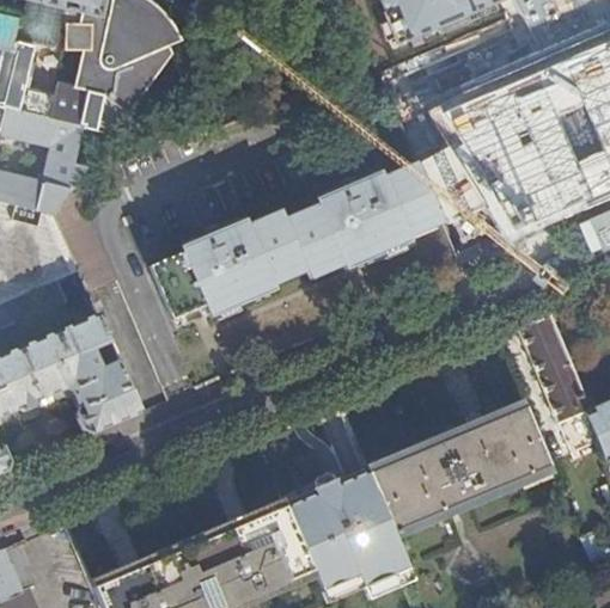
[(127,120),(176,56),(172,50),(187,44),(182,32),(177,20),(163,4),(158,0),(29,0),(24,18),(18,18),(13,41),(35,45),(63,51),(58,83),(103,99),(127,120)]
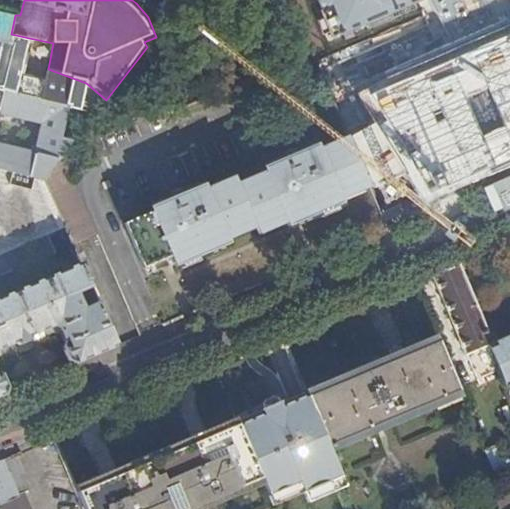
[(322,0),(327,11),(325,12),(337,37),(371,21),(374,28),(404,14),(401,8),(420,0),(322,0)]
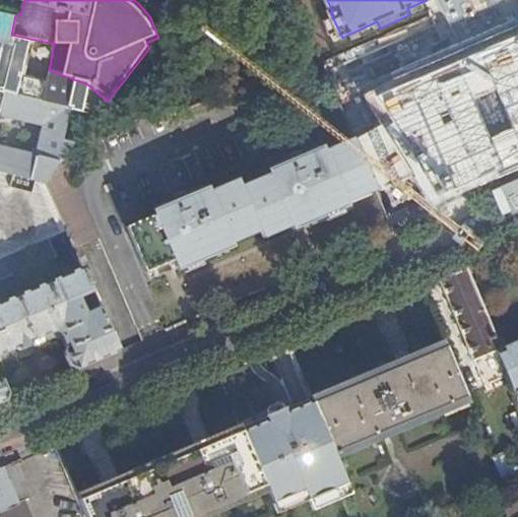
[(439,0),(457,44),(355,86),(369,115),(347,124),(352,135),(372,180),(376,188),(386,214),(517,157),(517,0),(439,0)]
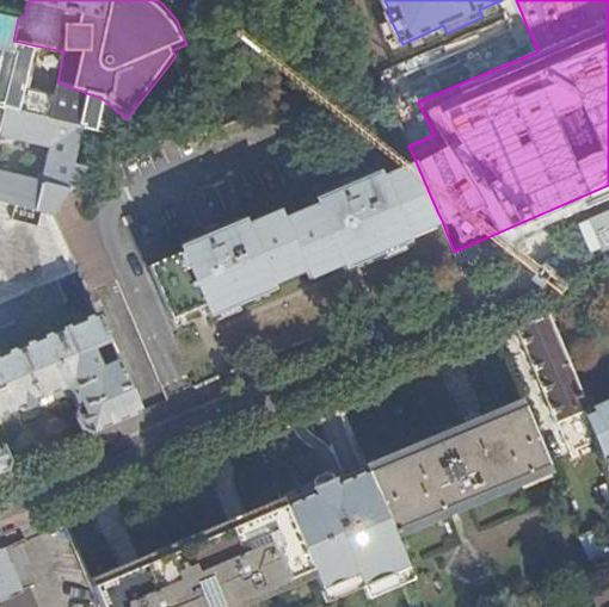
[(57,82),(55,93),(24,85),(35,45),(13,41),(18,18),(0,13),(0,199),(55,212),(77,184),(127,119),(103,99),(57,82)]
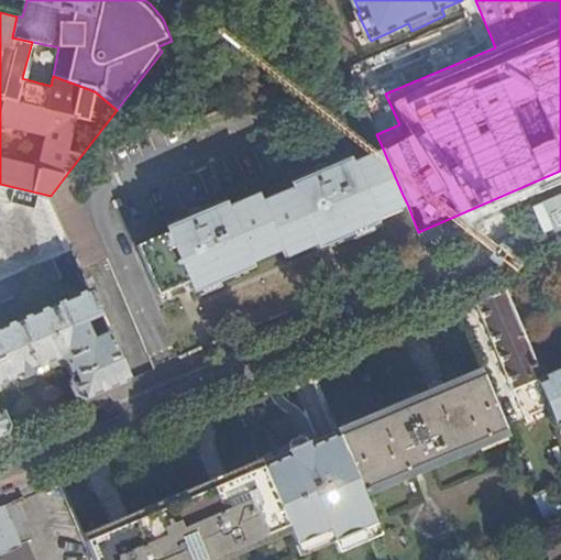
[(403,195),(382,146),(349,162),(347,156),(328,164),(332,172),(316,178),(312,173),(296,179),(297,184),(264,197),(261,191),(228,207),(250,254),(278,241),(281,248),(312,233),(316,243),(318,245),(352,231),(372,223),(377,220),(376,217),(372,209),(403,195)]
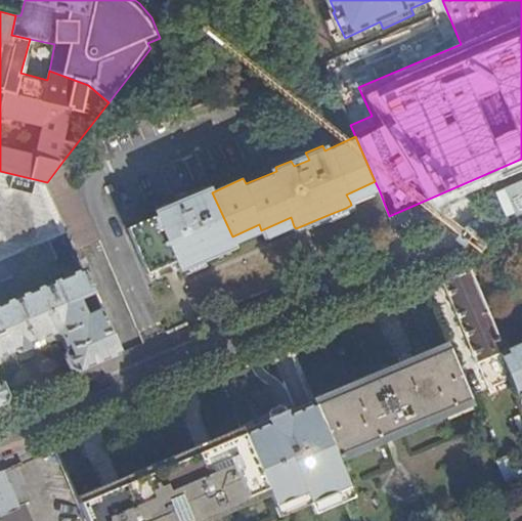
[(66,158),(47,182),(68,233),(74,248),(100,239),(66,158)]
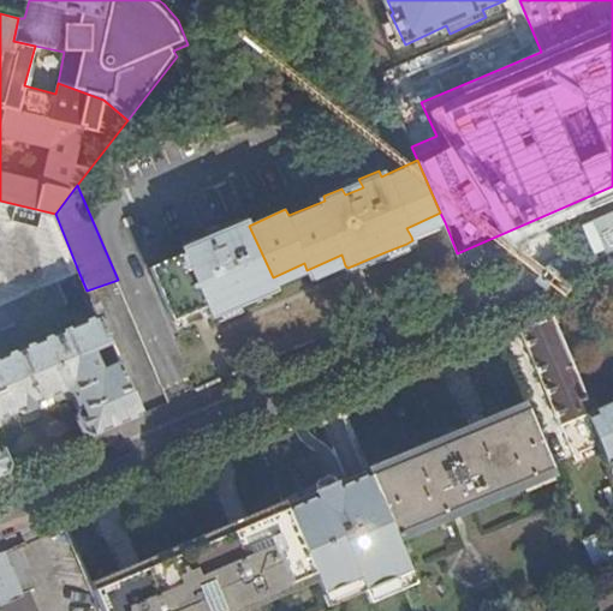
[(79,274),(55,214),(0,201),(0,333),(72,304),(61,281),(79,274)]
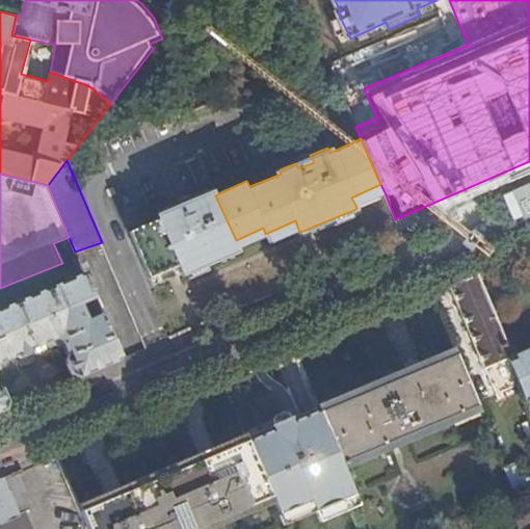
[(385,192),(380,184),(351,197),(355,205),(385,192)]
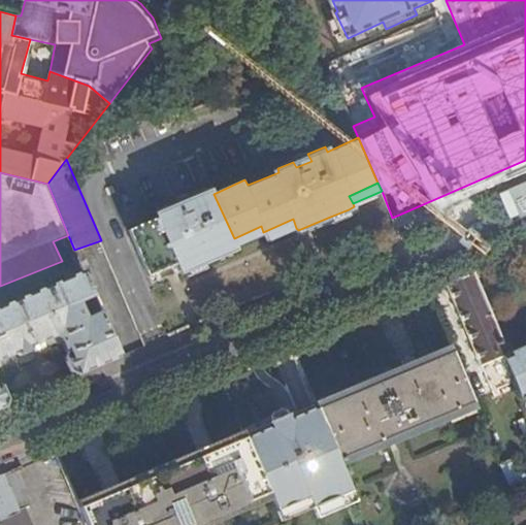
[(234,238),(214,194),(210,189),(193,197),(195,203),(181,209),(177,203),(160,210),(163,216),(131,230),(151,274),(153,273),(176,261),(181,270),(183,272),(186,269),(206,261),(237,249),(238,248),(237,244),(234,238)]
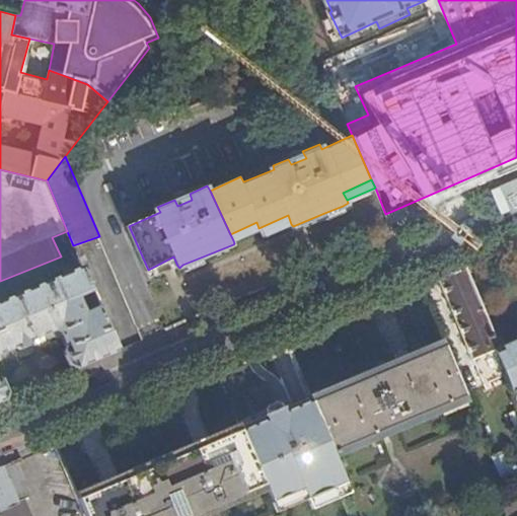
[(343,206),(324,213),(327,218),(344,210),(343,206)]
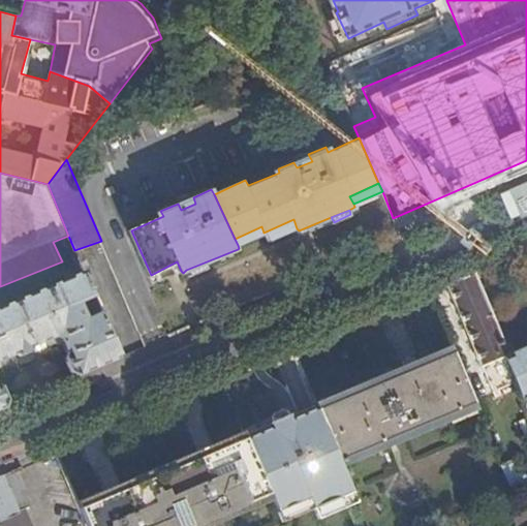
[(293,219),(264,233),(267,240),(297,228),(293,219)]
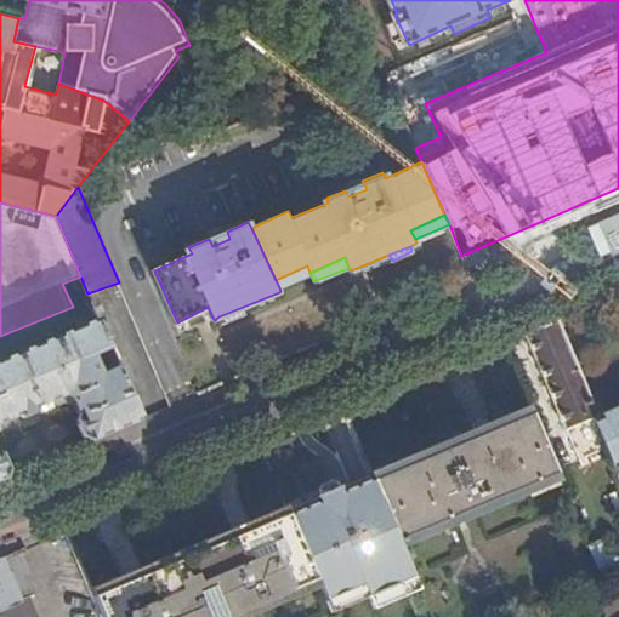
[(276,280),(279,287),(310,273),(307,266),(276,280)]
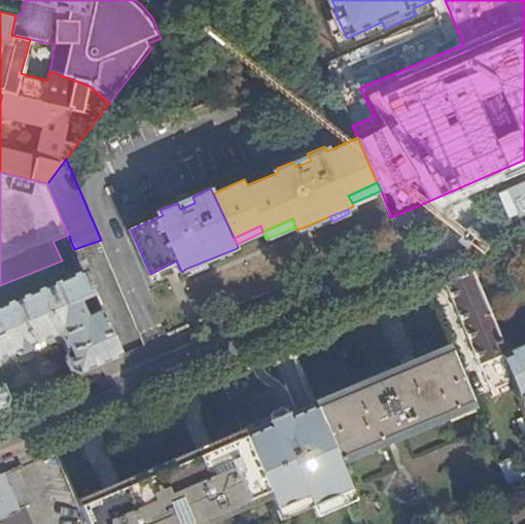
[(176,260),(152,273),(155,280),(180,270),(176,260)]
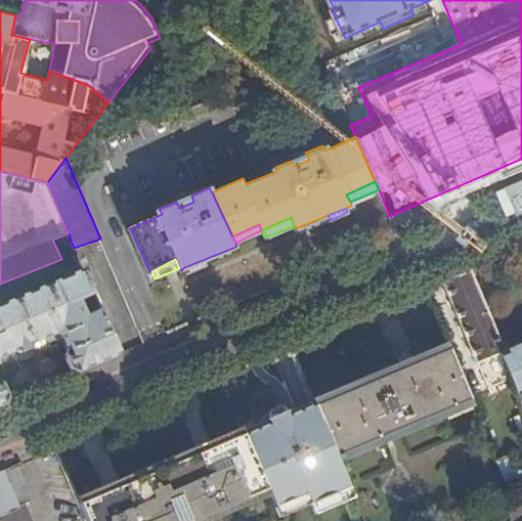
[(207,263),(205,259),(184,267),(188,271),(207,263)]
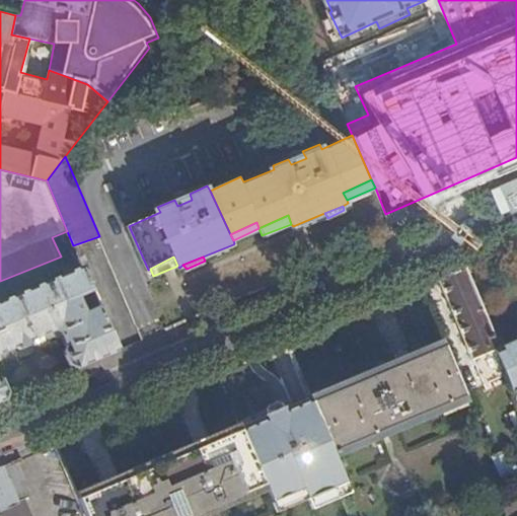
[(499,338),(467,267),(442,278),(475,357),(495,349),(493,340),(499,338)]
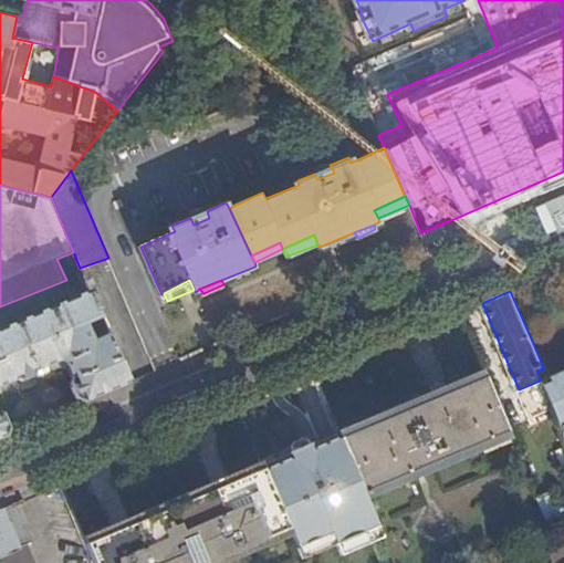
[(81,403),(129,383),(110,337),(92,345),(84,324),(102,318),(92,293),(0,331),(0,436),(6,435),(0,420),(0,385),(56,363),(66,366),(81,403)]
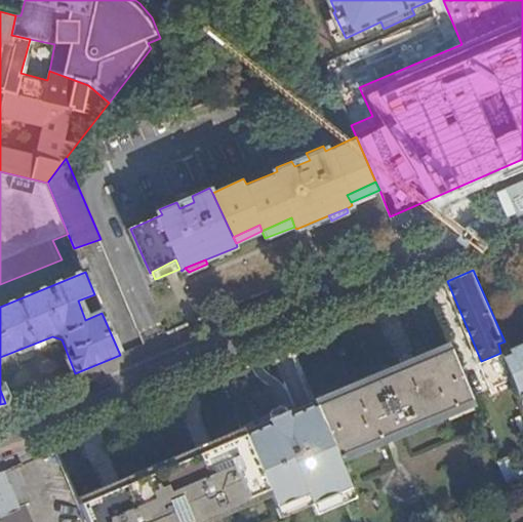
[(506,340),(505,342),(498,344),(500,353),(520,396),(522,394),(522,346),(512,351),(506,340)]
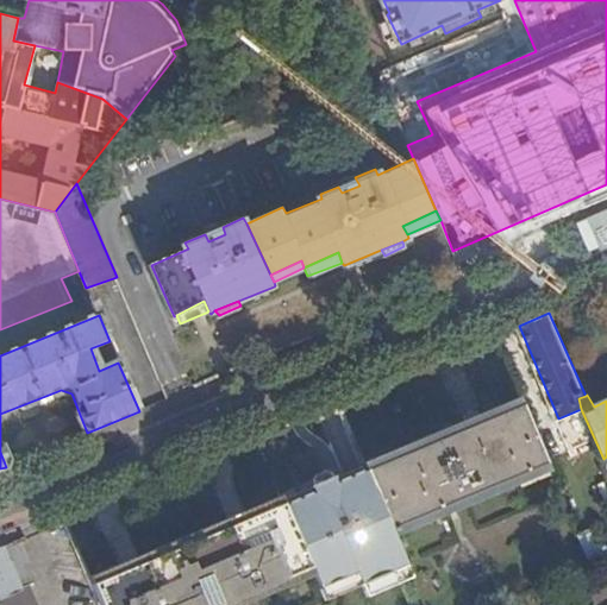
[(523,405),(519,396),(365,461),(368,467),(369,472),(523,405)]
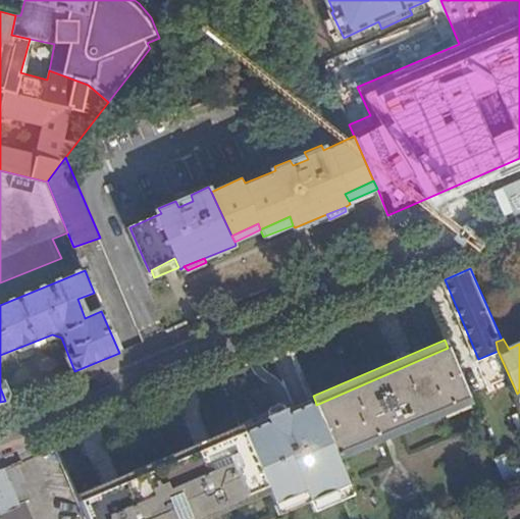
[(338,452),(469,396),(448,348),(316,405),(330,436),(338,452)]
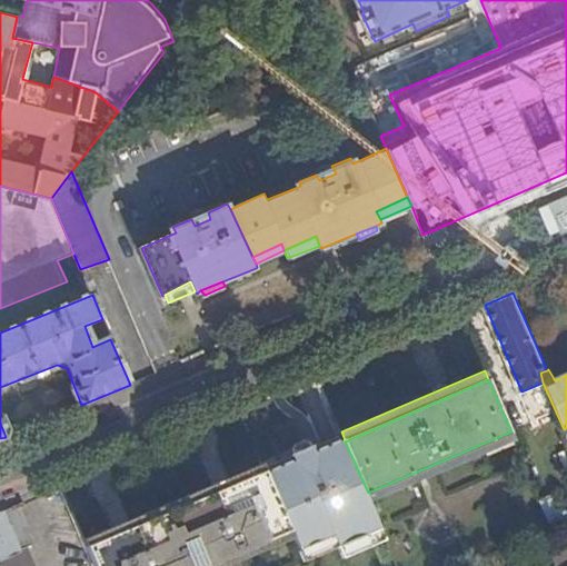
[(371,502),(515,439),(511,432),(368,493),(371,502)]
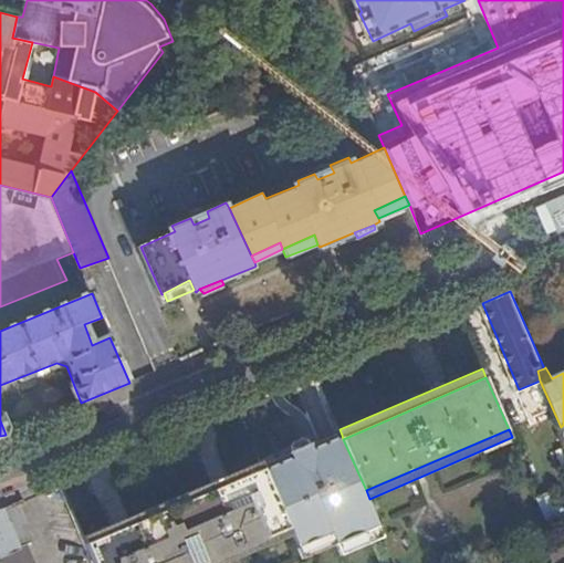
[(358,473),(343,439),(342,435),(314,447),(323,467),(332,462),(340,482),(358,473)]
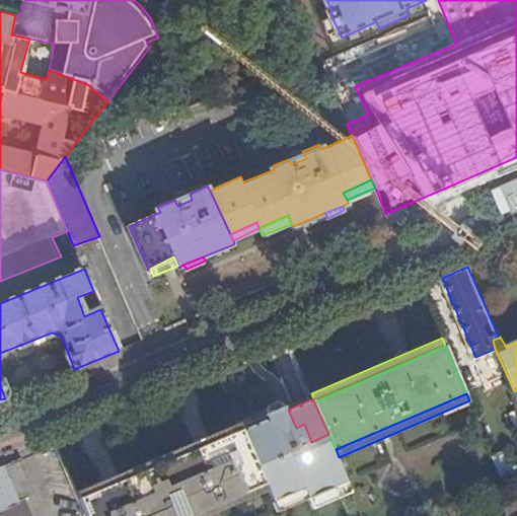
[(349,481),(339,457),(336,449),(328,434),(311,442),(304,424),(296,428),(288,410),(286,406),(268,413),(270,417),(243,428),(268,482),(270,489),(275,501),(306,488),(310,498),(349,481)]
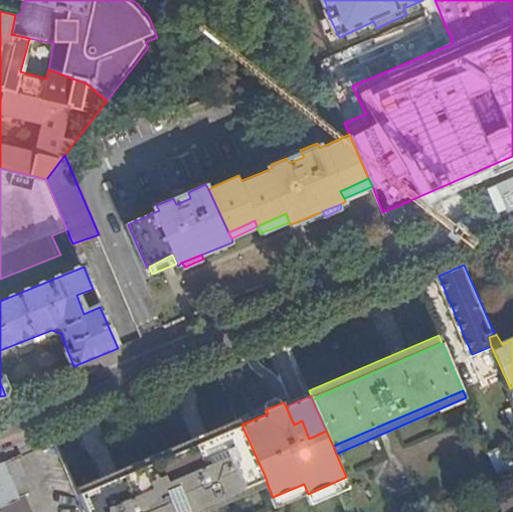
[(241,424),(238,417),(76,488),(80,495),(241,424)]
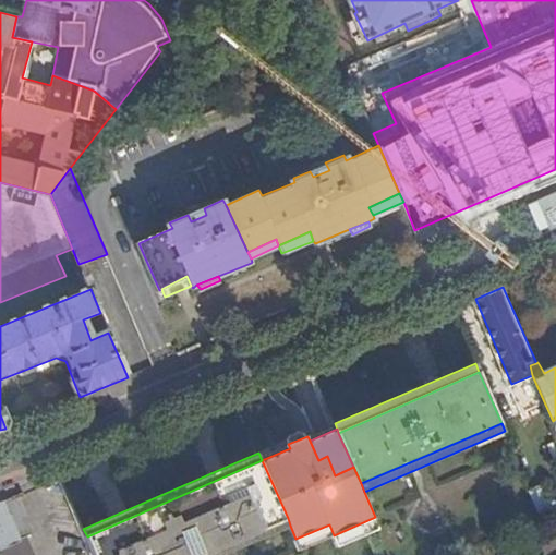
[(201,554),(288,518),(262,460),(87,537),(94,554),(201,554)]
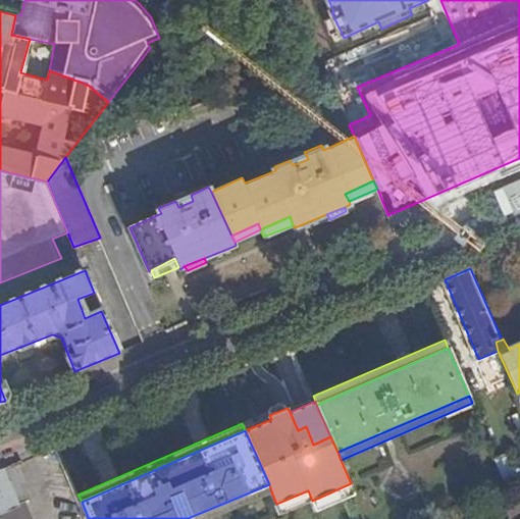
[(496,457),(507,484),(519,479),(519,456),(516,448),(496,457)]
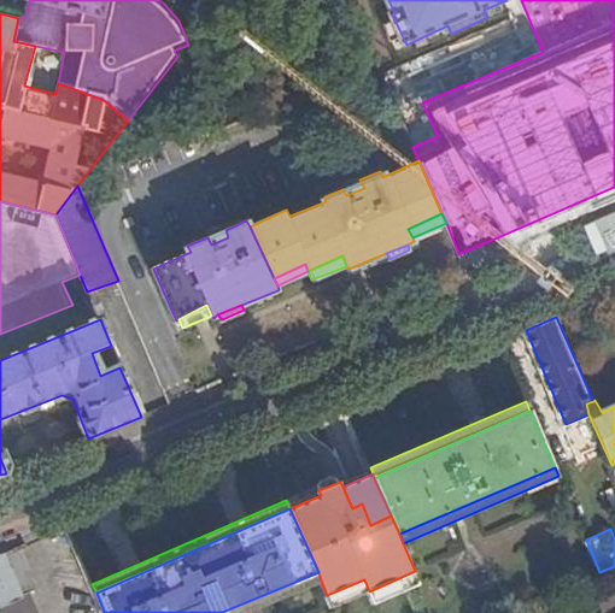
[(41,587),(23,543),(7,550),(24,593),(30,590),(41,587)]
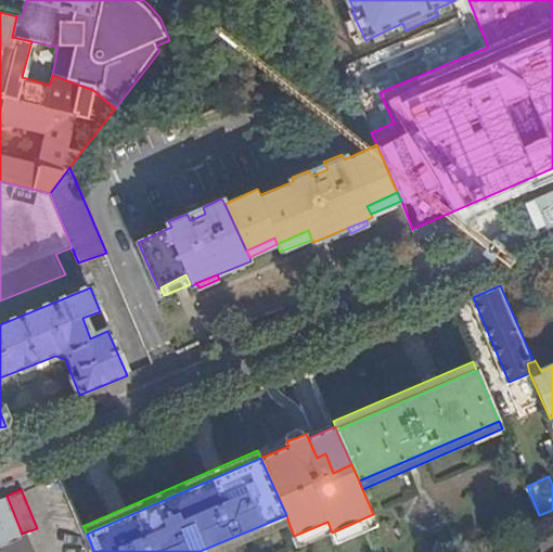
[(22,534),(7,496),(0,498),(0,543),(4,542),(8,551),(36,551),(27,531),(22,534)]
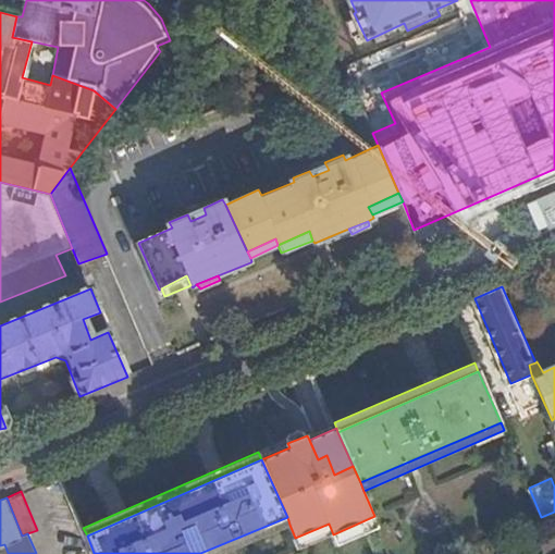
[(220,553),(290,525),(287,517),(200,553),(220,553)]
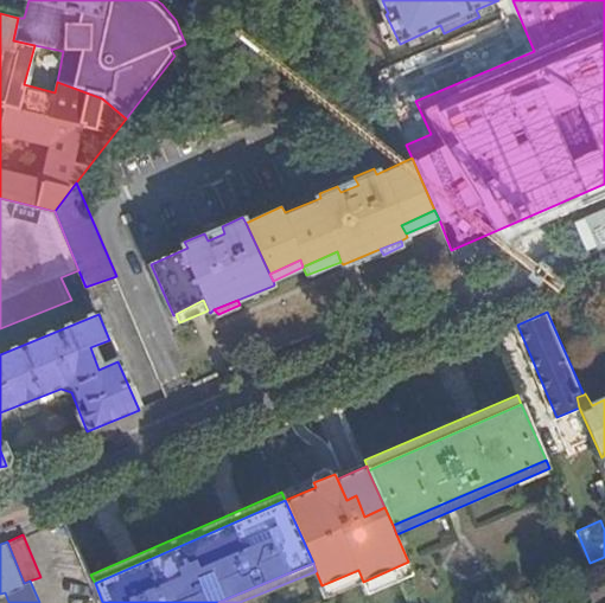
[(329,602),(322,585),(316,571),(240,602),(329,602)]
